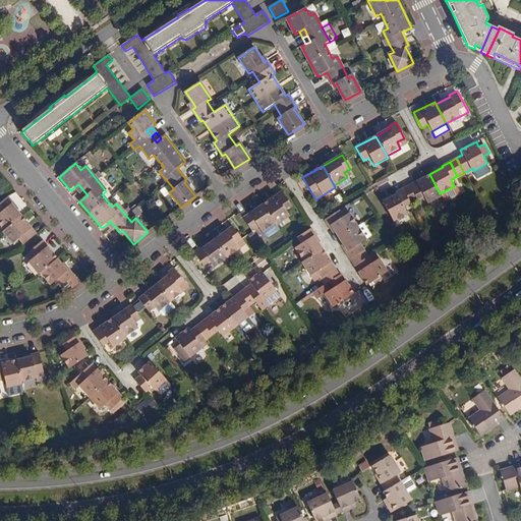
[(440,193),(429,174),(408,185),(416,200),(422,196),(426,205),(441,196),(440,193)]
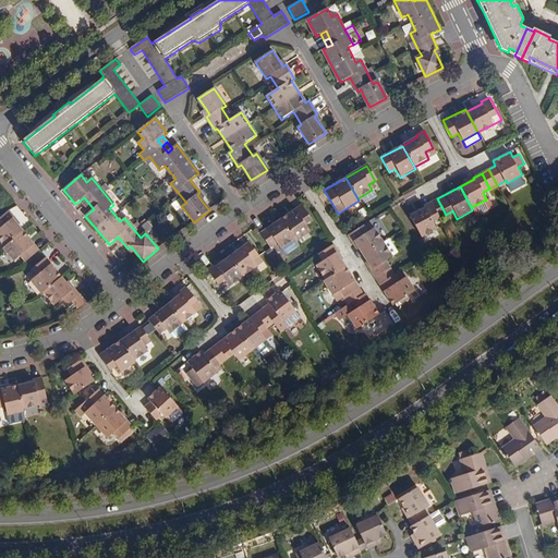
[(84,206),(88,203),(84,197),(80,201),(84,206)]
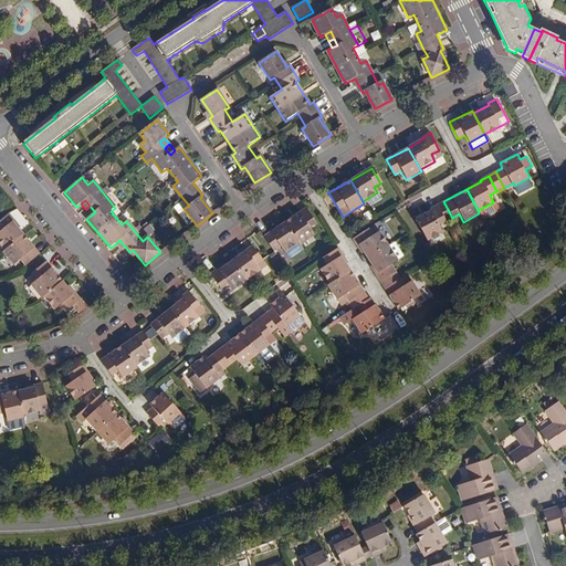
[(443,201),(437,206),(444,221),(452,218),(443,201)]
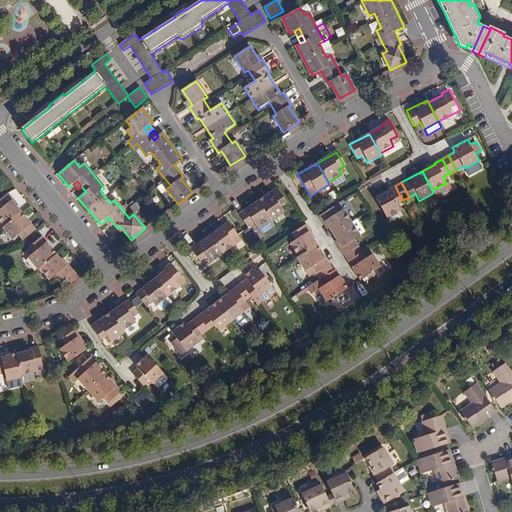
[(86,192),(81,186),(77,189),(82,195),(86,192)]
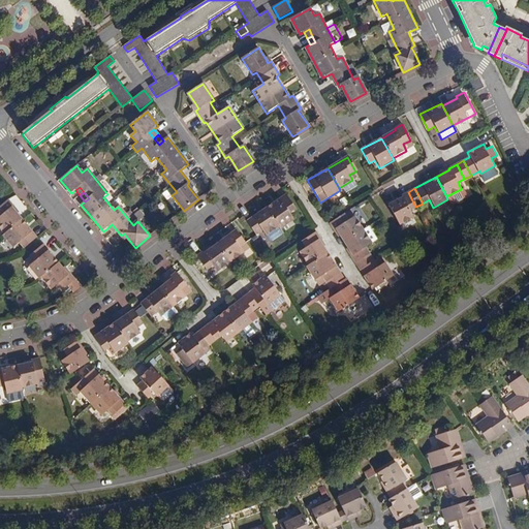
[(399,226),(412,219),(408,212),(415,207),(408,192),(401,195),(402,198),(387,207),(399,226)]
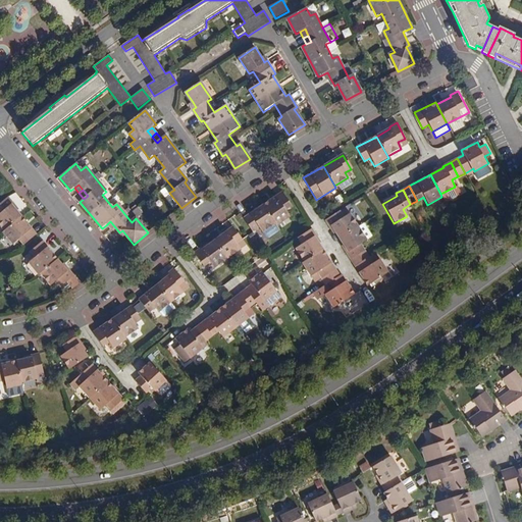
[(280,191),(261,205),(273,223),(275,225),(289,216),(285,210),(292,207),(280,191)]
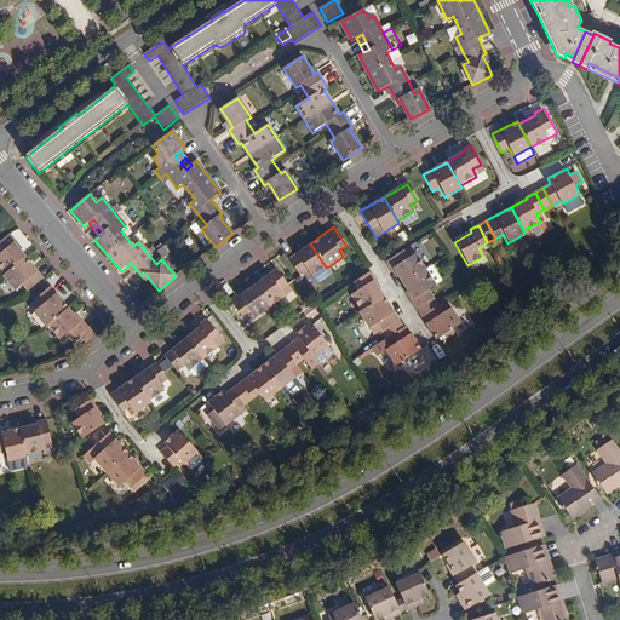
[(0,268),(5,275),(26,257),(13,244),(16,240),(11,233),(0,241),(0,268)]
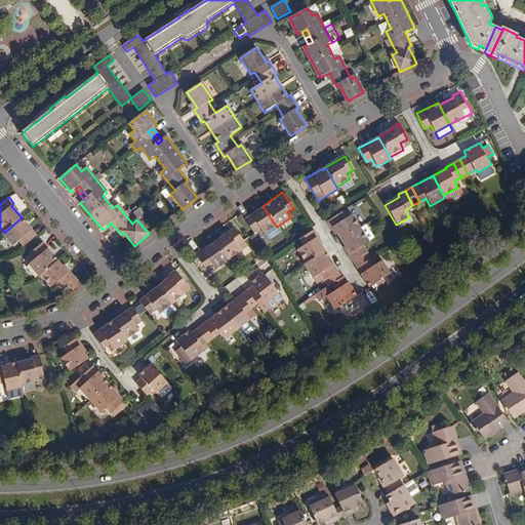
[(275,225),(263,206),(243,218),(253,233),(260,229),(263,233),(275,225)]
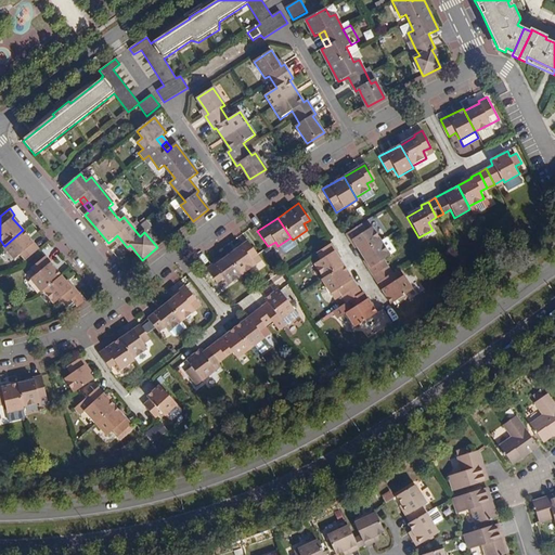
[(351,240),(360,254),(381,242),(371,227),(364,231),(360,224),(344,235),(349,242),(351,240)]
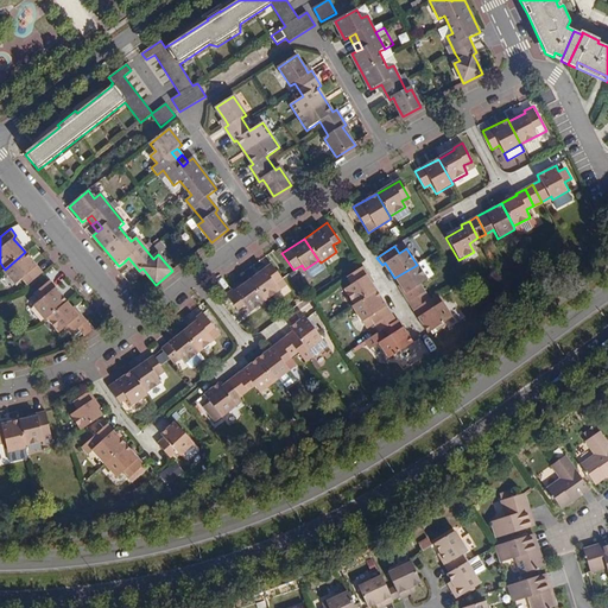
[(25,252),(5,270),(2,271),(16,286),(24,279),(29,285),(43,273),(25,252)]
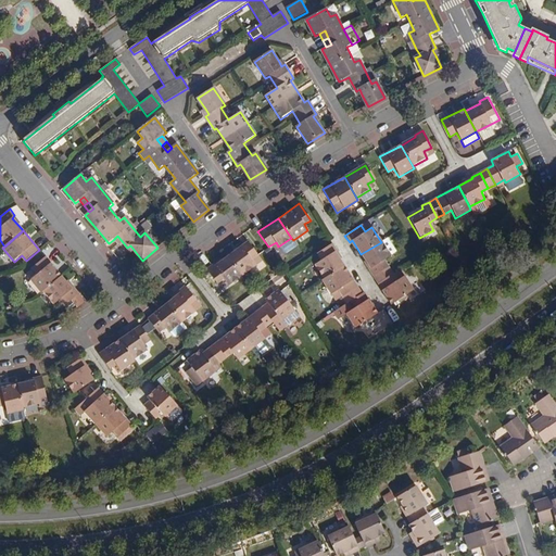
[(118,247),(123,242),(117,236),(113,240),(118,247)]
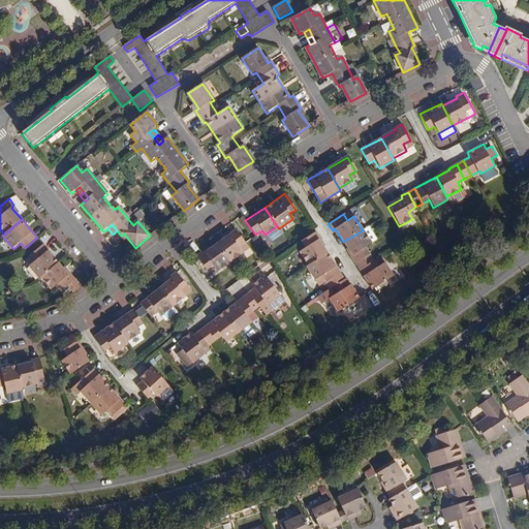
[(237,229),(216,244),(230,262),(243,252),(240,248),(246,243),(237,229)]
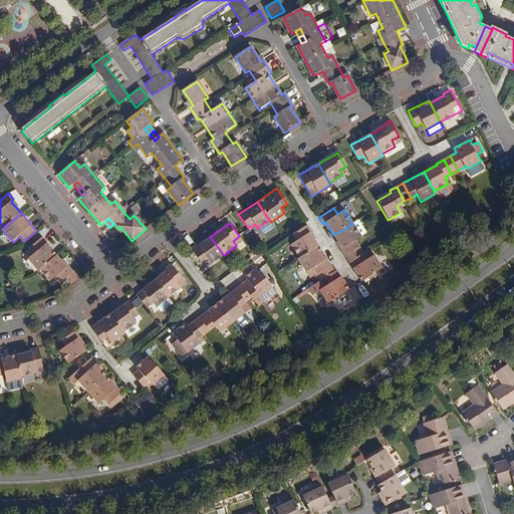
[(352,224),(333,235),(341,248),(339,249),(343,256),(357,247),(354,243),(361,238),(352,224)]
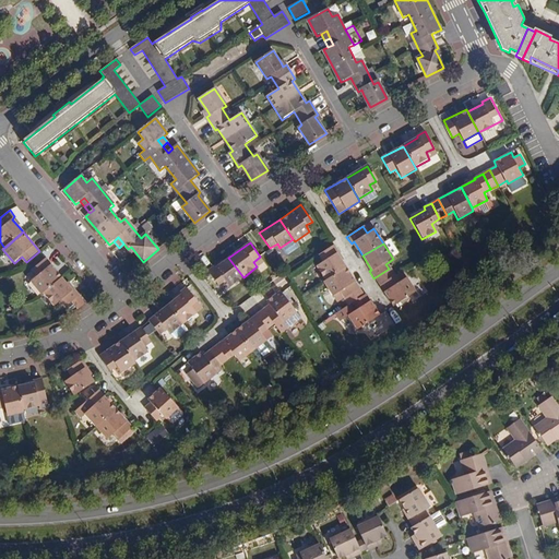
[(323,281),(345,266),(336,253),(339,252),(333,245),(318,254),(323,262),(316,268),(323,281)]
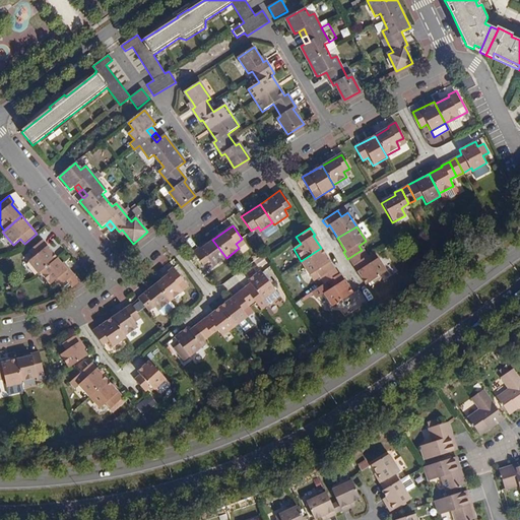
[(42,240),(29,250),(35,256),(26,262),(38,275),(40,273),(57,258),(42,240)]
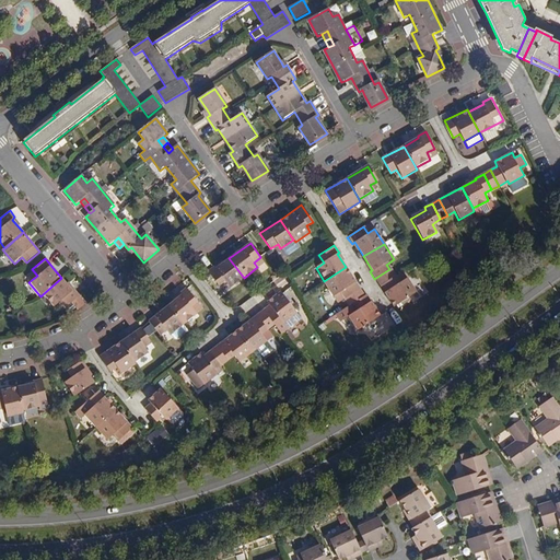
[(230,289),(244,278),(229,258),(217,268),(214,266),(207,271),(218,287),(225,281),(230,289)]
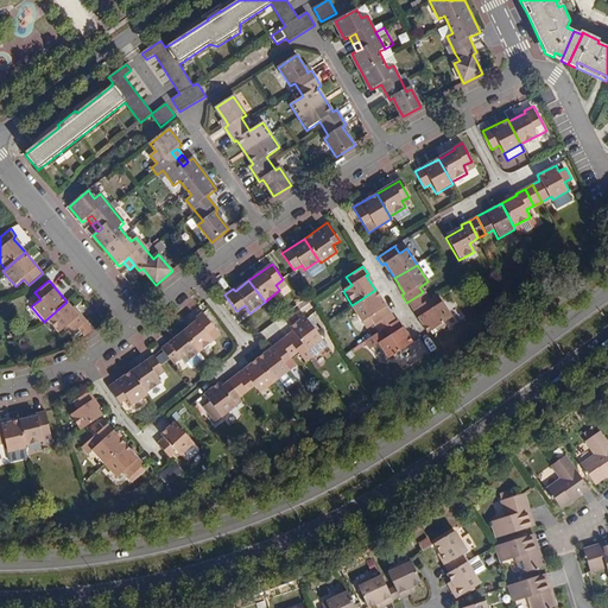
[(375,290),(352,305),(350,306),(361,323),(363,322),(369,317),(374,323),(375,323),(391,314),(375,290)]
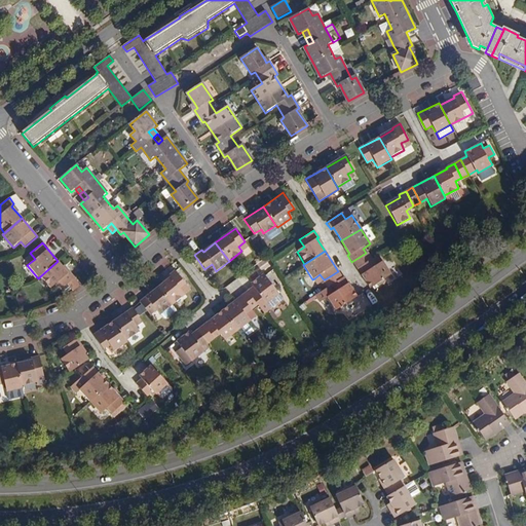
[(371,260),(366,253),(351,262),(357,269),(371,260)]
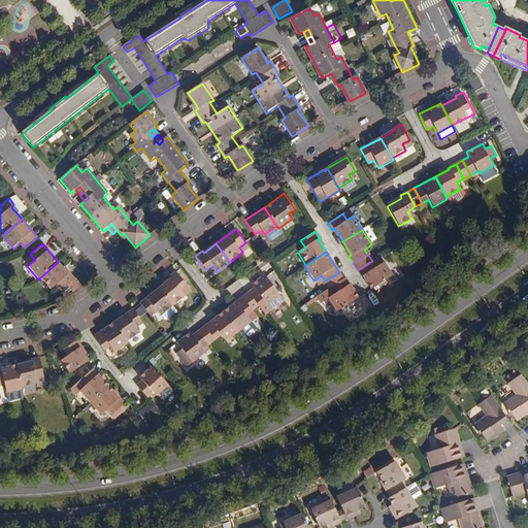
[(382,263),(377,257),(372,261),(358,270),(370,289),(392,275),(384,263),(382,263)]
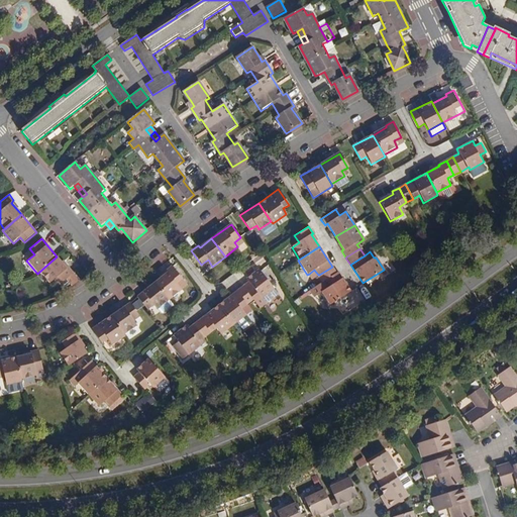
[(67,269),(57,256),(39,272),(50,285),(57,279),(62,284),(68,279),(75,273),(69,267),(67,269)]
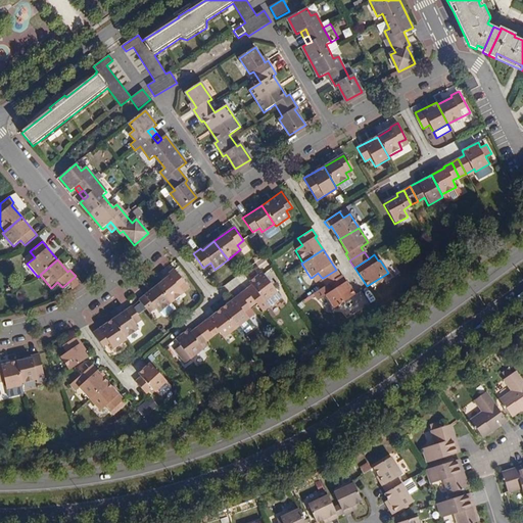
[(156,286),(171,303),(190,288),(175,269),(168,275),(170,276),(156,286)]
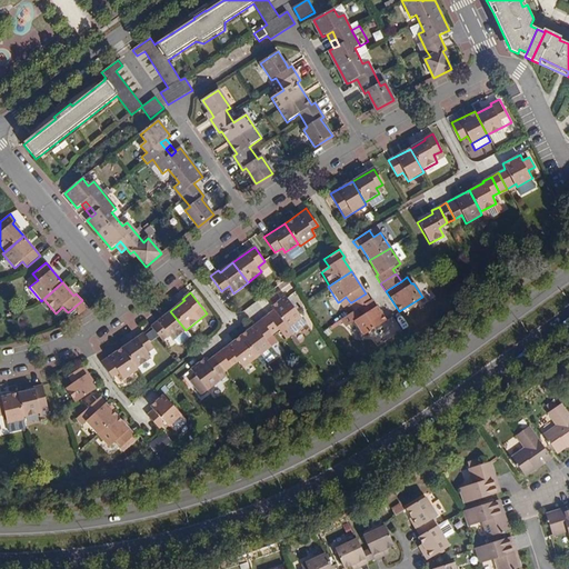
[(356,309),(370,300),(366,293),(351,302),(356,309)]
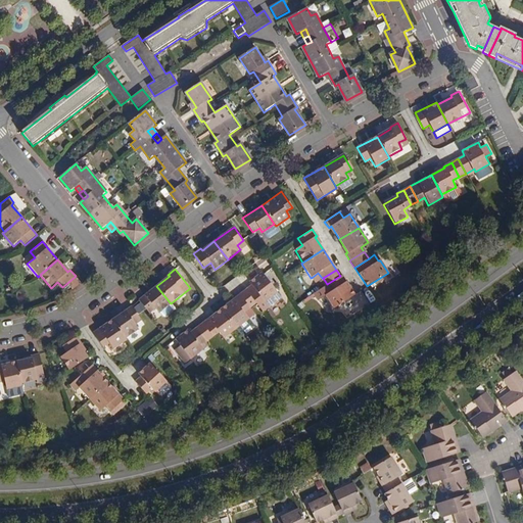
[(262,272),(248,281),(250,285),(245,289),(255,302),(258,305),(277,292),(262,272)]
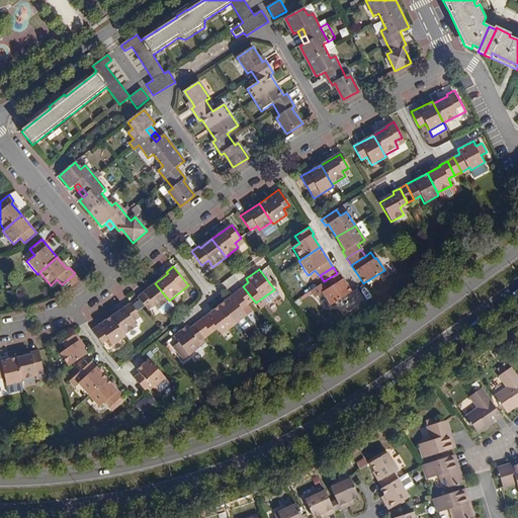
[(319,275),(315,270),(310,274),(313,279),(319,275)]
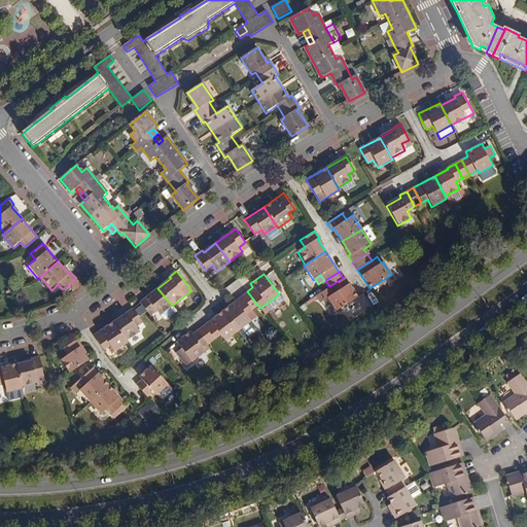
[(335,311),(356,296),(344,277),(343,278),(329,286),(322,291),(326,297),(326,300),(335,311)]
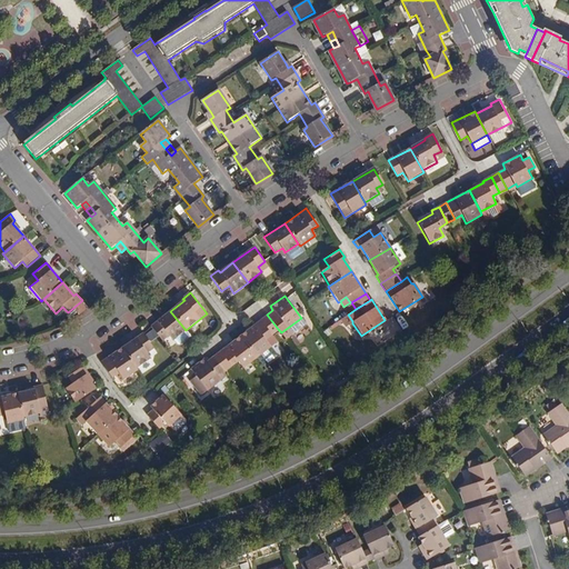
[(88,307),(82,300),(75,307),(80,315),(88,307)]
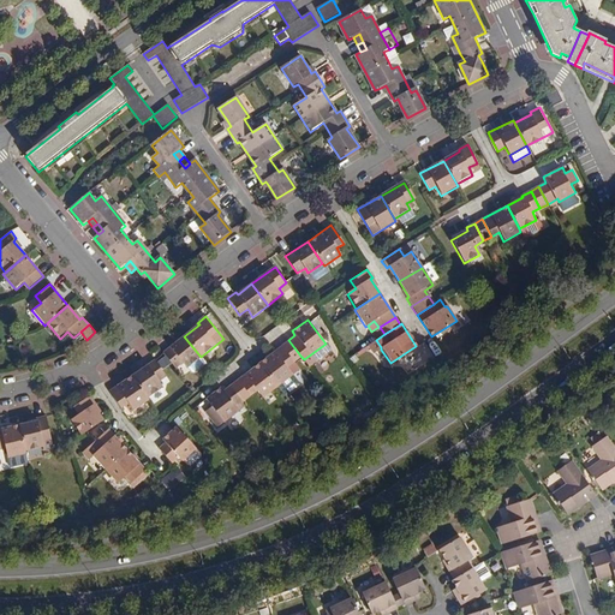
[(187,366),(201,357),(184,336),(163,353),(175,368),(181,363),(186,368),(187,366)]
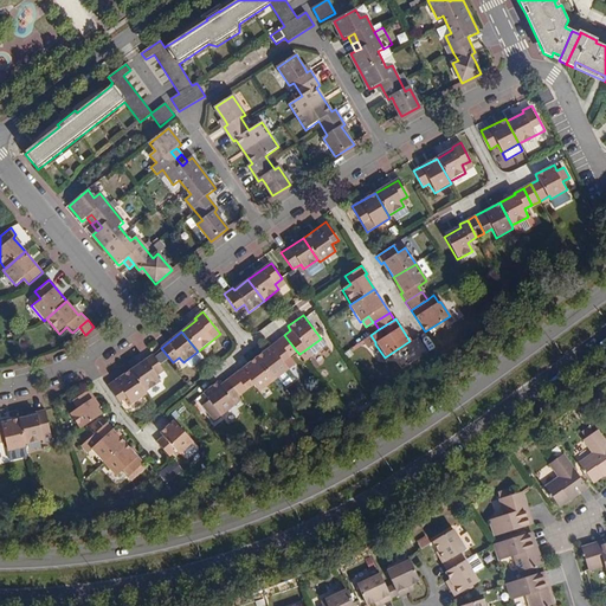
[(284,335),(277,341),(289,356),(296,350),(284,335)]
